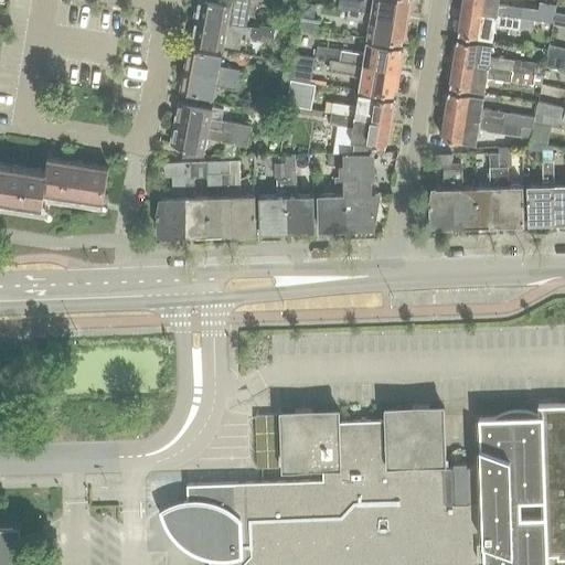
[(196,0),(196,1),(195,6),(196,8),(195,18),(246,28),(246,27),(251,0),(196,0)]
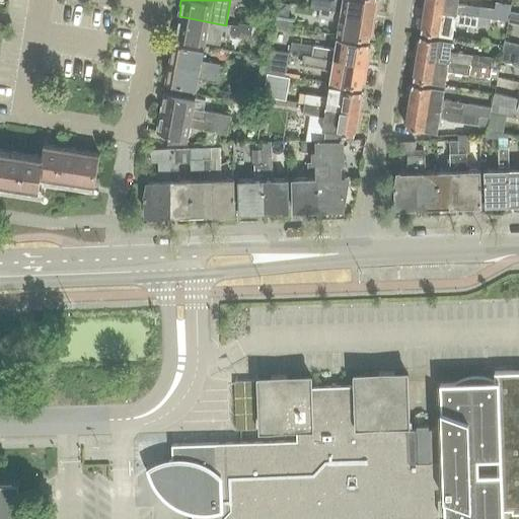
[(312,0),(311,6),(373,16),(374,11),(376,12),(377,0),(312,0)]
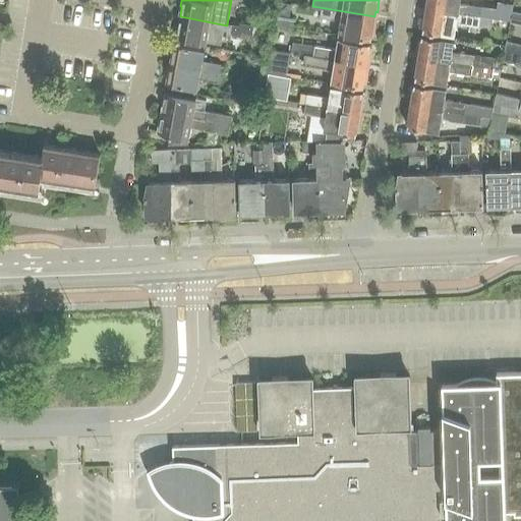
[(426,4),(425,8),(480,16),(482,7),(460,3),(460,0),(425,0),(425,3),(426,4)]
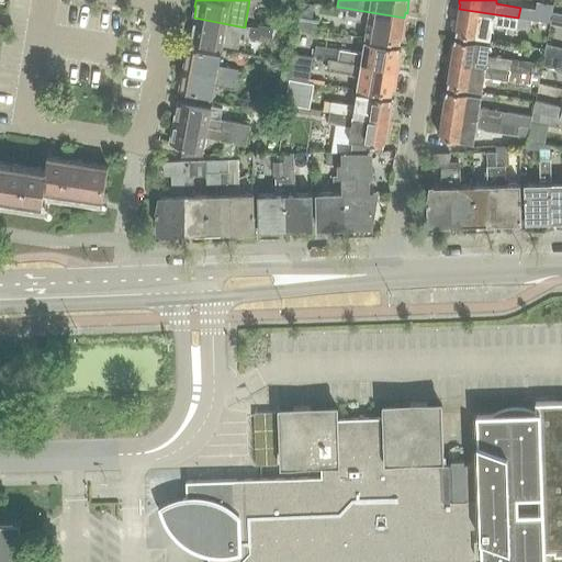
[(366,36),(390,40),(401,42),(401,40),(403,40),(405,23),(404,23),(404,18),(337,7),(337,8),(346,9),(345,20),(368,23),(366,36)]
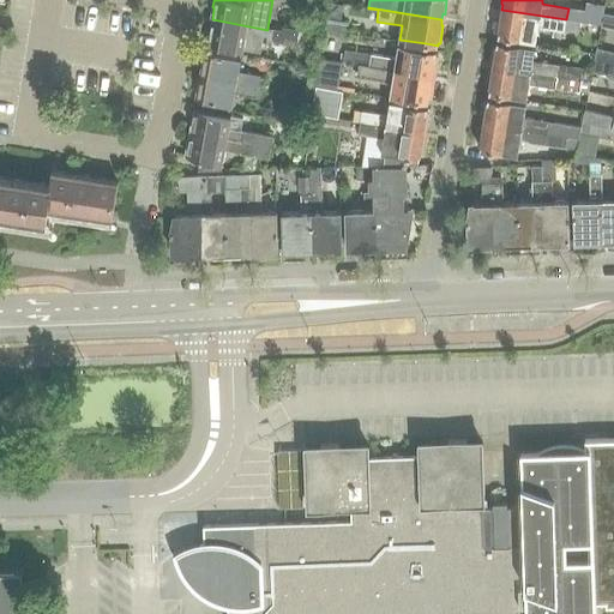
[(569,8),(566,19),(581,22),(585,22),(588,11),(585,11),(569,8)]
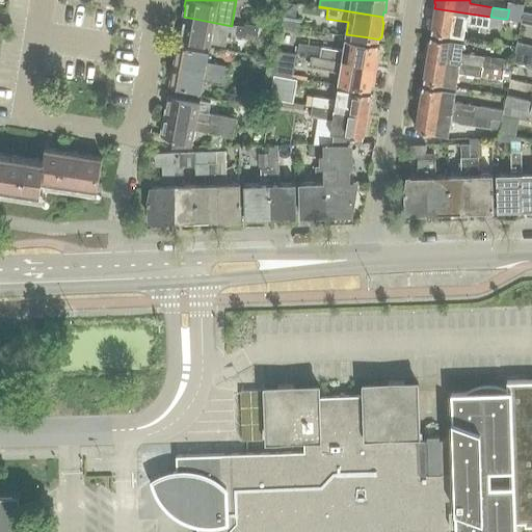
[(431,31),(442,33),(464,35),(467,24),(489,27),(490,17),(434,8),(434,14),(432,14),(430,29),(431,29),(431,31)]
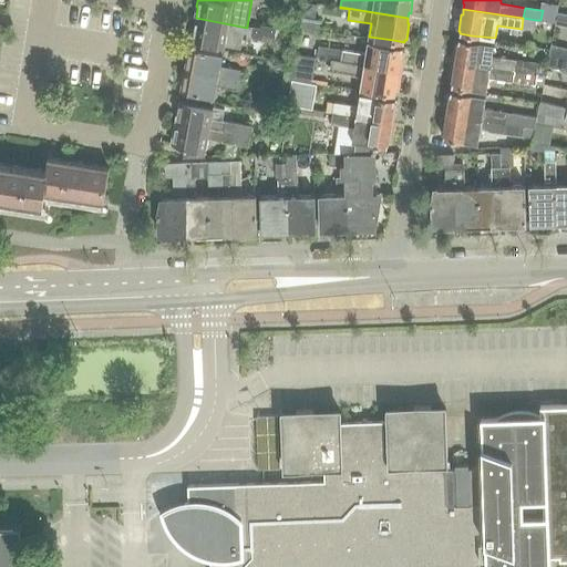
[(566,13),(557,11),(554,24),(566,27),(566,13)]
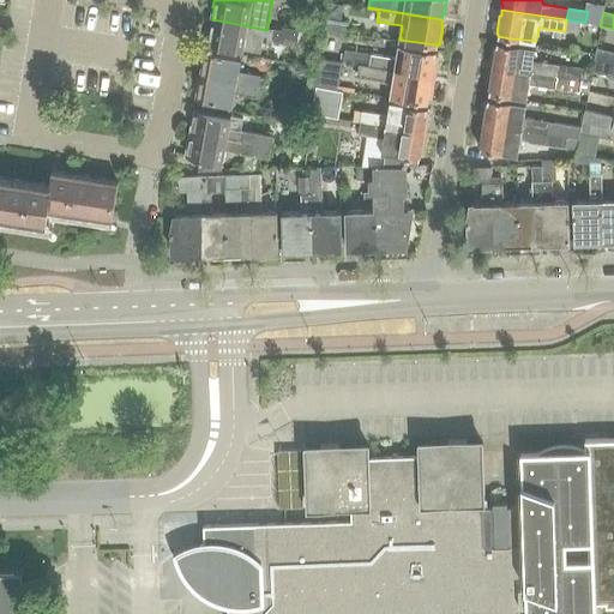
[(329,18),(326,31),(332,31),(345,34),(345,32),(347,22),(329,18)]
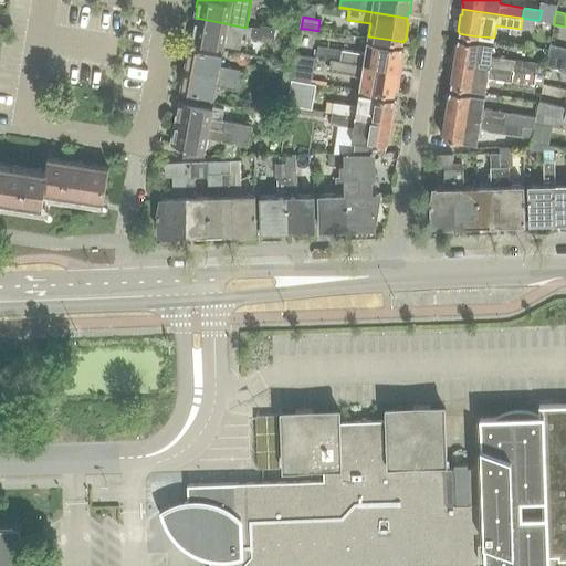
[(240,49),(242,37),(272,42),(275,28),(261,25),(260,28),(254,27),(247,27),(247,28),(196,18),(194,28),(191,30),(190,34),(192,37),(191,40),(223,45),(240,49)]
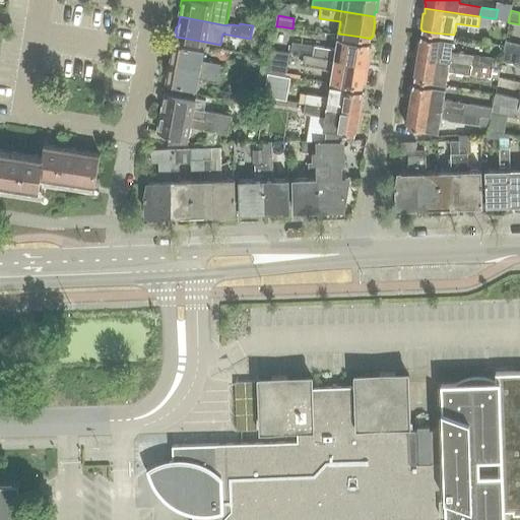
[(479,16),(478,26),(491,28),(492,18),(479,16)]
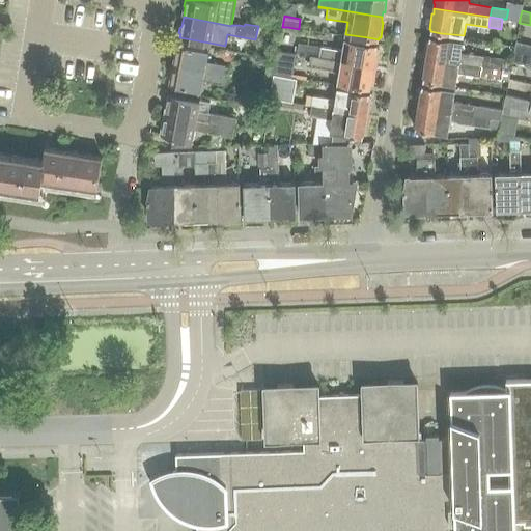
[(463,40),(440,37),(429,35),(429,37),(427,37),(425,53),(427,53),(426,58),(481,66),(483,56),(460,53),(463,40)]
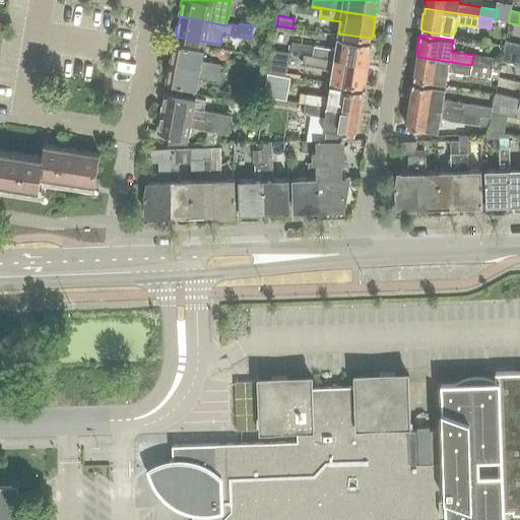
[(370,43),(360,41),(337,38),(335,50),(314,46),(312,56),(367,65),(367,60),(369,60),(371,45),(370,45),(370,43)]
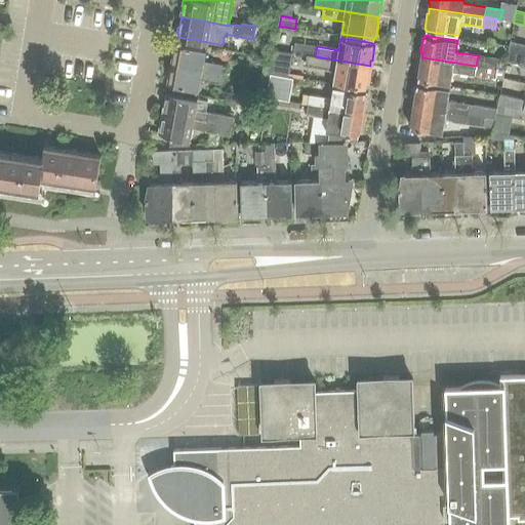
[(524,43),(510,40),(508,51),(524,55),(524,43)]
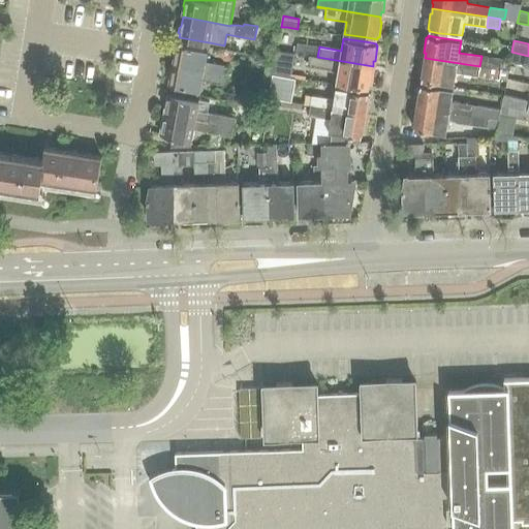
[(296,53),(296,54),(309,56),(317,57),(319,47),(298,42),(296,53)]
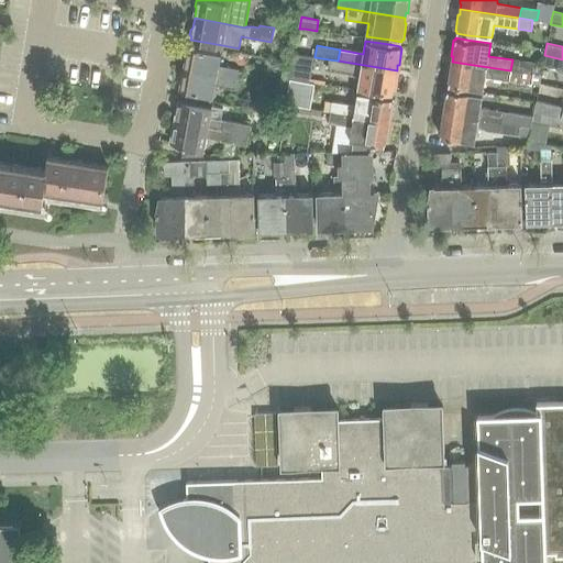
[(218,66),(219,65),(221,54),(189,48),(188,51),(186,53),(185,57),(187,59),(185,69),(240,80),(242,70),(218,66)]
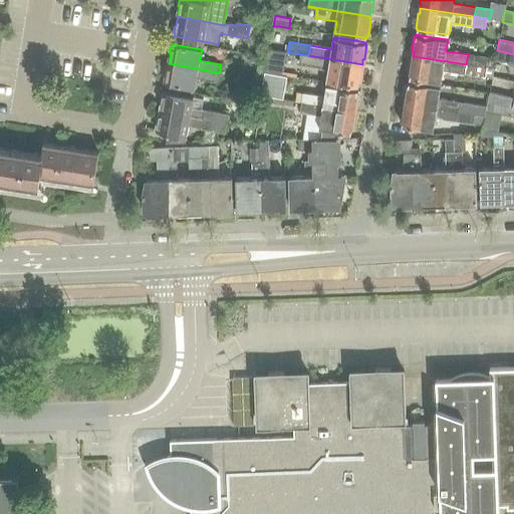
[(264,71),(264,72),(282,75),(286,52),(268,49),(267,55),(264,71)]
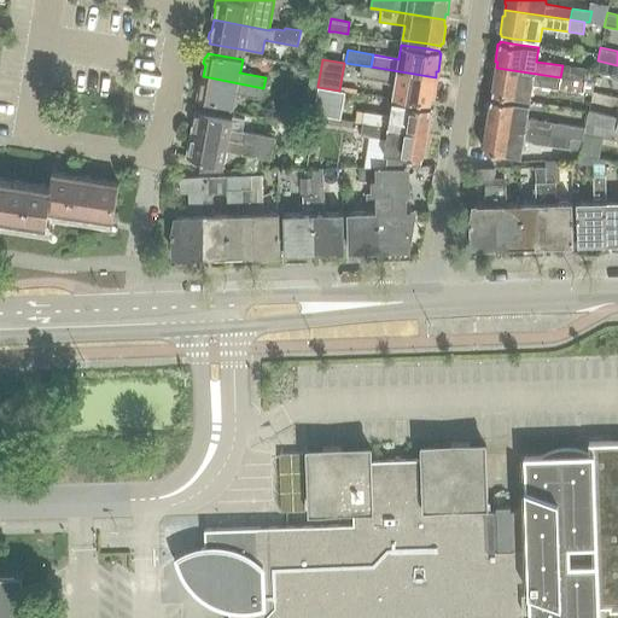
[(617,76),(617,65),(598,60),(596,71),(617,76)]
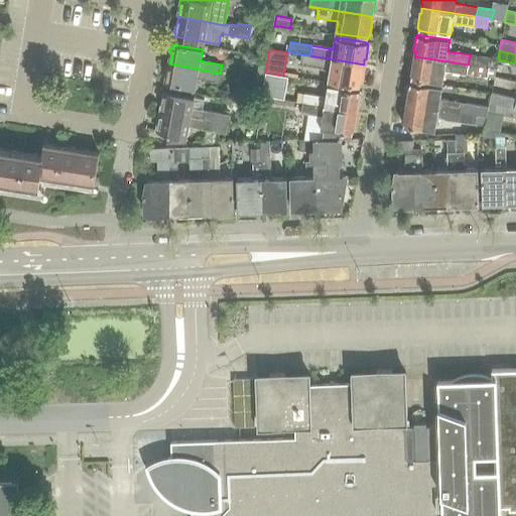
[(360,86),(360,85),(361,84),(362,84),(365,69),(363,69),(364,65),(309,55),(301,54),(299,63),(308,65),(307,66),(330,69),(329,81),(360,86)]
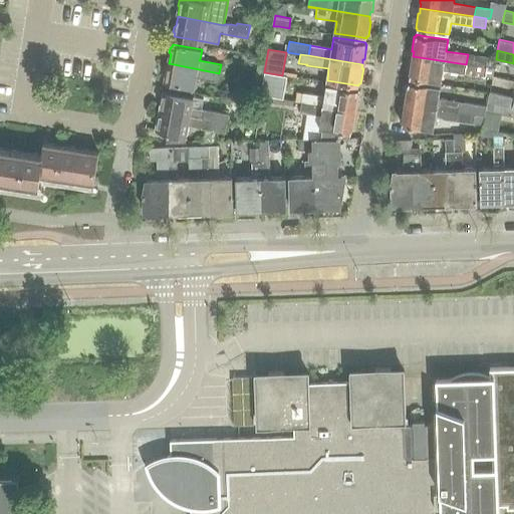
[(468,54),(466,64),(495,68),(495,67),(492,66),(494,57),(487,56),(487,57),(468,54)]
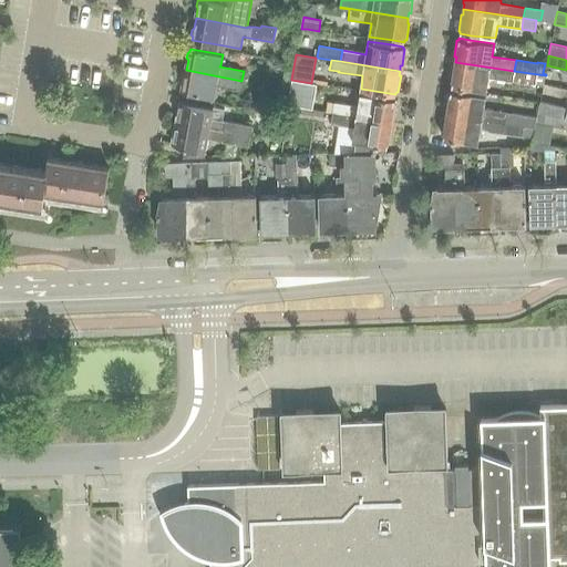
[(451,85),(462,88),(486,91),(488,78),(513,81),(514,71),(455,62),(454,68),(453,66),(450,83),(452,83),(452,85),(451,85)]
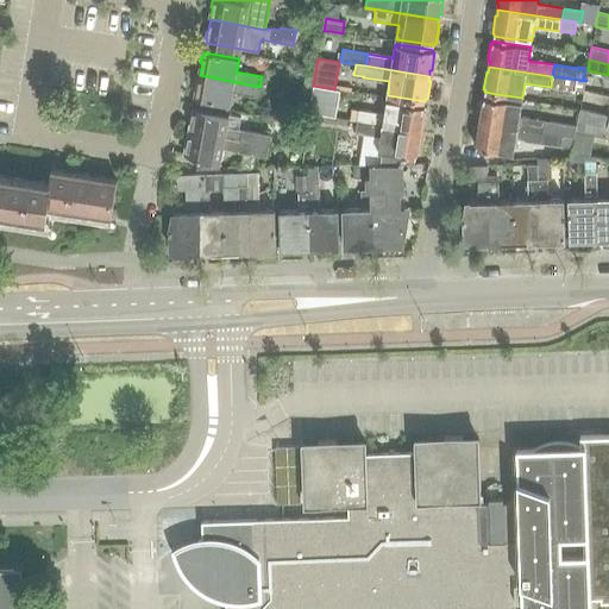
[(259,87),(200,75),(198,86),(195,88),(194,93),(196,95),(195,99),(231,105),(232,93),(258,96),(259,87)]
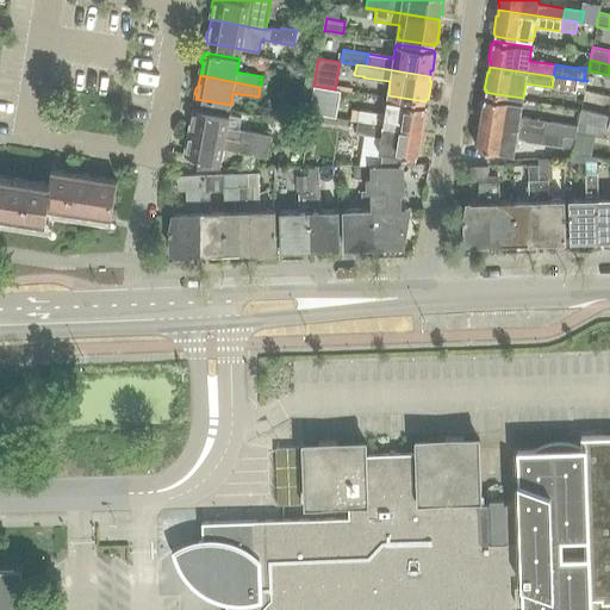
[(553,76),(552,87),(584,92),(585,92),(585,89),(587,81),(553,76)]
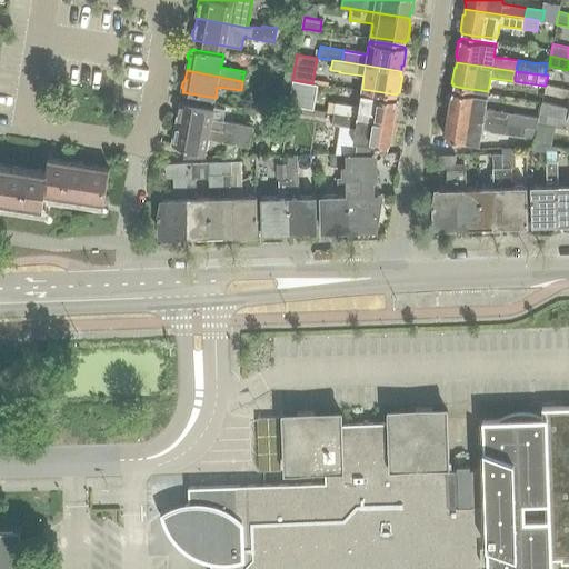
[(292,81),(288,106),(299,108),(302,83),(292,81)]
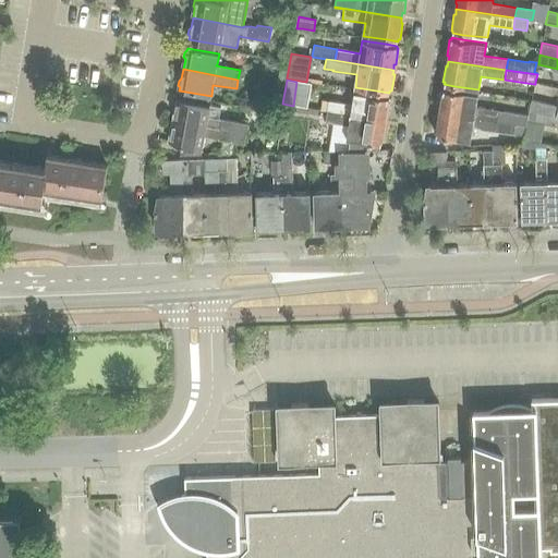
[(477,94),(455,91),(444,89),(443,92),(441,91),(439,107),(440,107),(439,112),(516,124),(525,125),(528,114),(476,107),(477,94)]
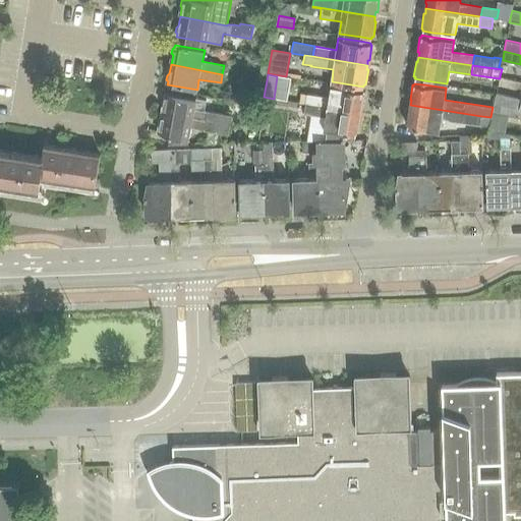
[(363,91),(353,90),(331,85),(329,98),(307,94),(305,103),(305,104),(359,113),(360,108),(361,108),(364,94),(362,93),(363,91)]
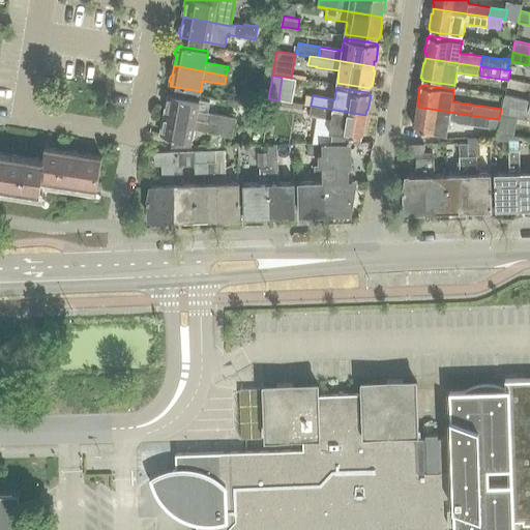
[(213,123),(233,127),(235,118),(215,115),(208,113),(210,101),(199,99),(179,96),(169,94),(168,97),(167,98),(166,104),(167,106),(165,115),(213,123)]
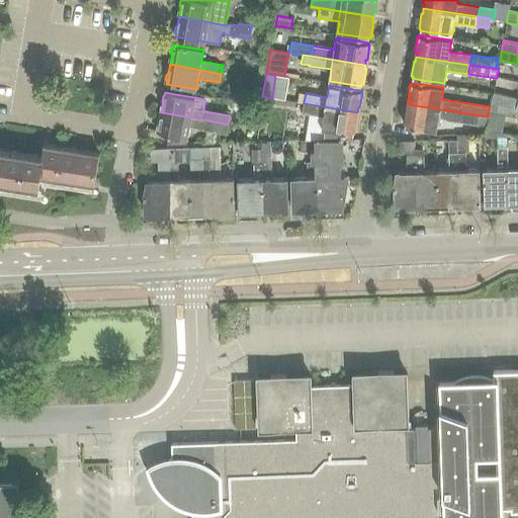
[(517,98),(494,92),(492,102),(517,108),(517,98)]
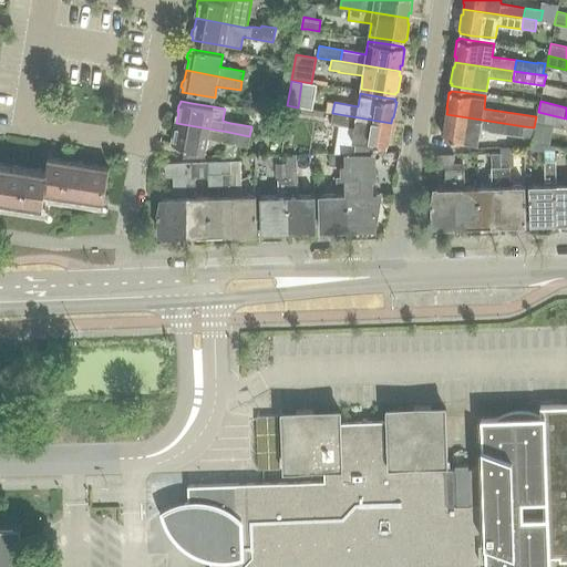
[(377,145),(385,146),(388,146),(388,144),(389,144),(392,129),(390,129),(391,123),(332,113),(332,112),(317,110),(315,121),(354,127),(352,141),(377,145)]
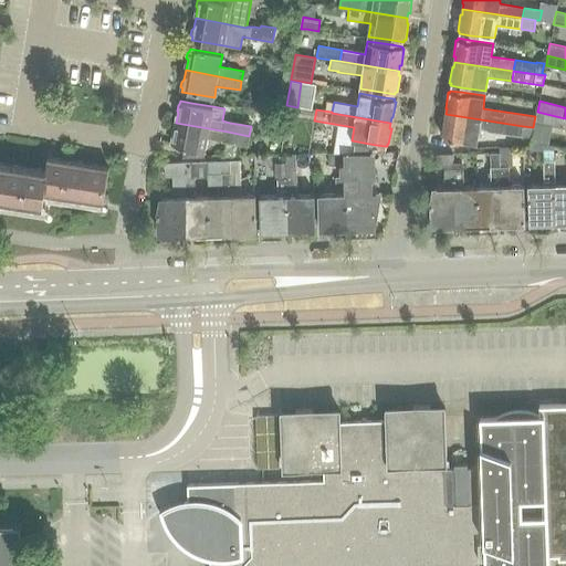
[(565,128),(565,118),(537,112),(535,121),(565,128)]
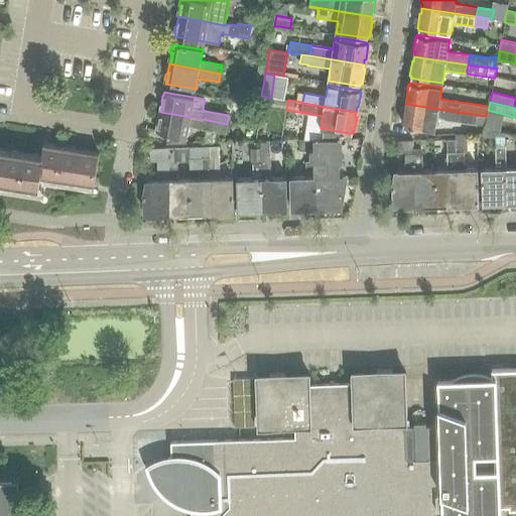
[(413,127),(434,130),(435,130),(436,118),(475,124),(477,115),(406,104),(406,109),(404,109),(402,123),(403,123),(403,125),(413,127)]
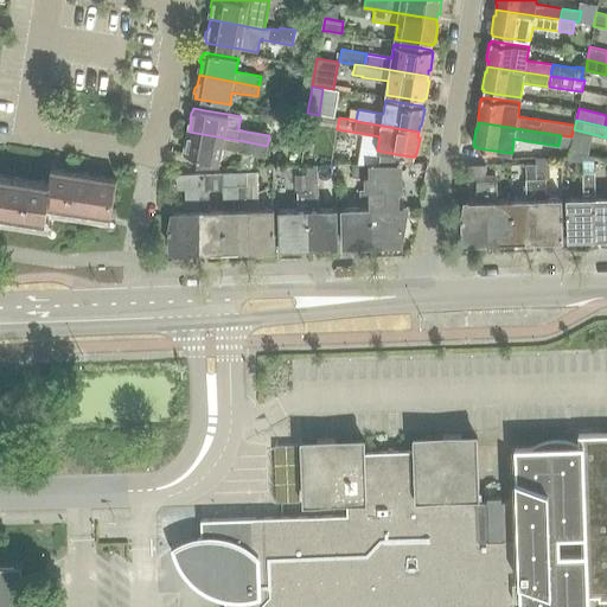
[(189,132),(187,142),(185,144),(184,149),(185,152),(185,155),(199,158),(197,170),(219,168),(223,147),(266,155),(267,146),(244,141),(189,132)]
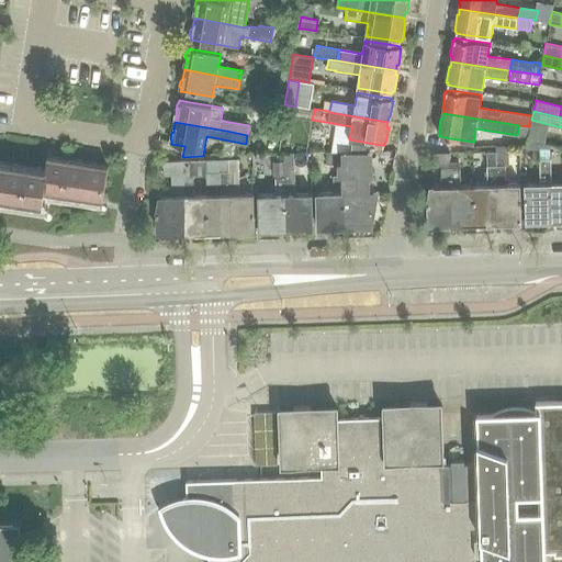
[(519,125),(517,135),(528,137),(529,126),(519,125)]
